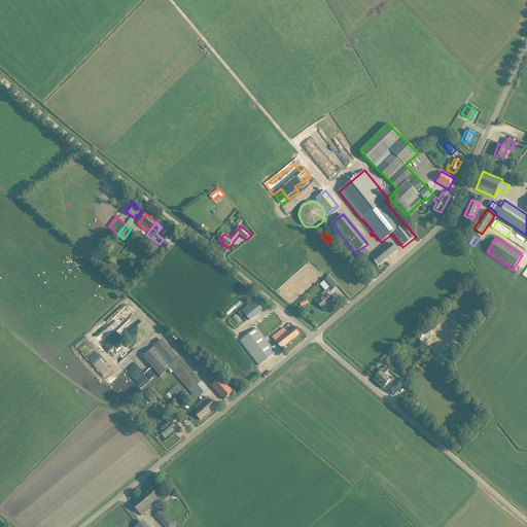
[(167,250),(170,245),(163,239),(160,244),(167,250)]
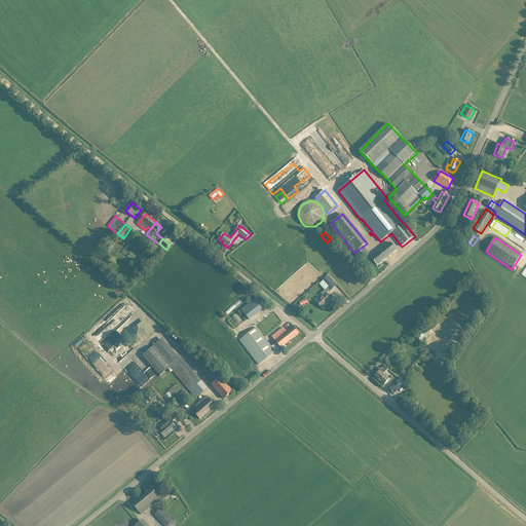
[(377,266),(397,251),(390,242),(371,258),(377,266)]
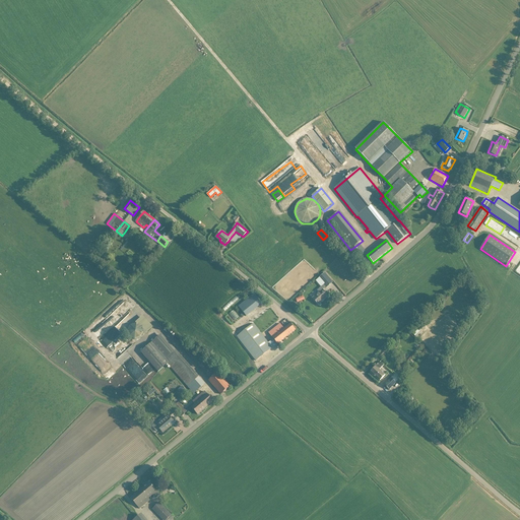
[(350,250),(356,257),(363,253),(364,252),(358,244),(350,250)]
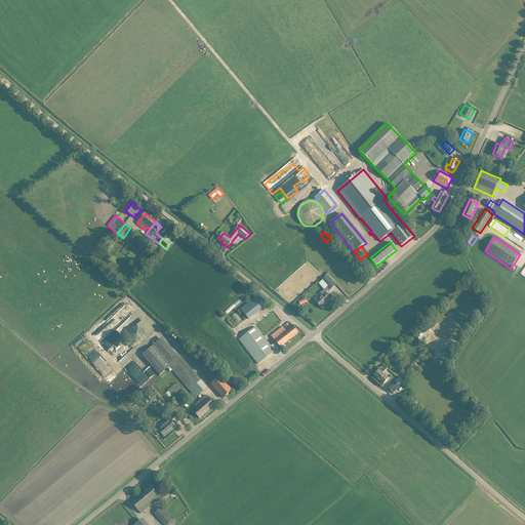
[(158,256),(154,252),(149,258),(152,261),(158,256)]
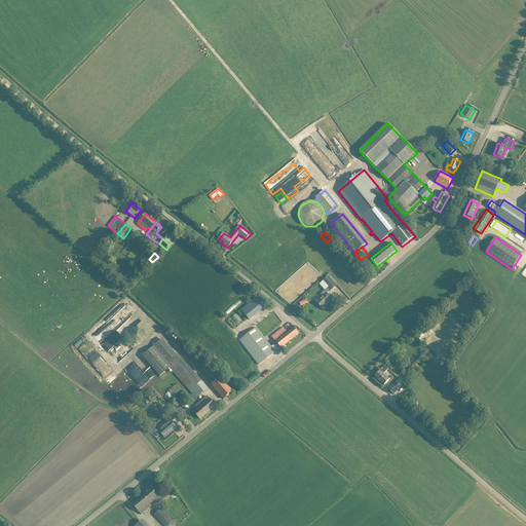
[(337,286),(334,282),(329,276),(325,279),(322,282),(328,289),(321,294),(323,296),(316,302),(322,308),(332,299),(327,294),(330,291),(337,286)]
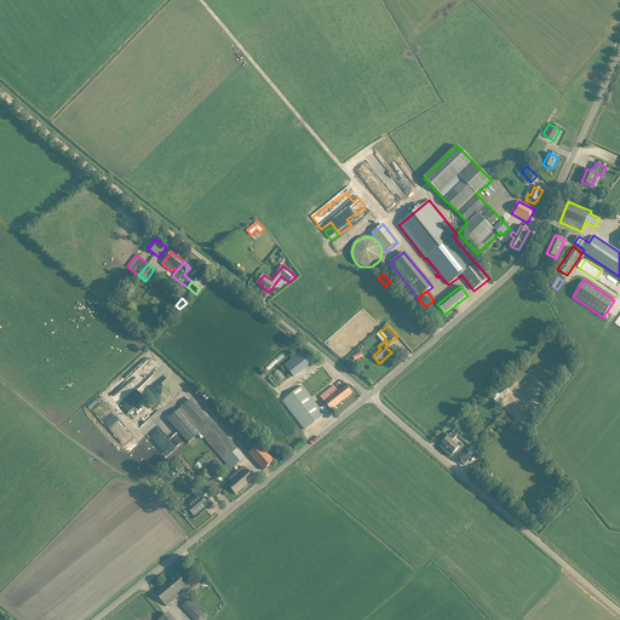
[(303,350),(283,366),(287,369),(292,374),(293,377),(313,361),(303,350)]
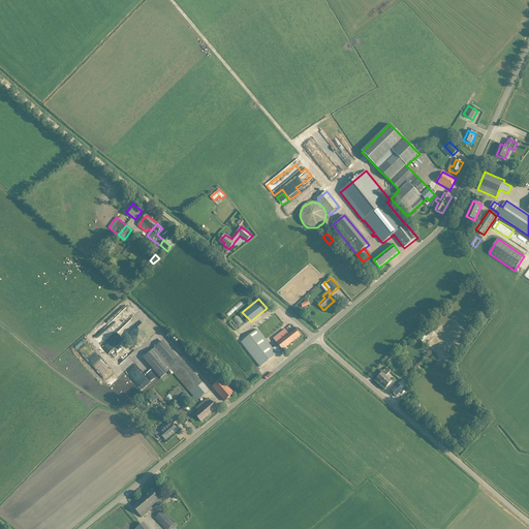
[(235,309),(228,315),(230,318),(238,312),(235,309)]
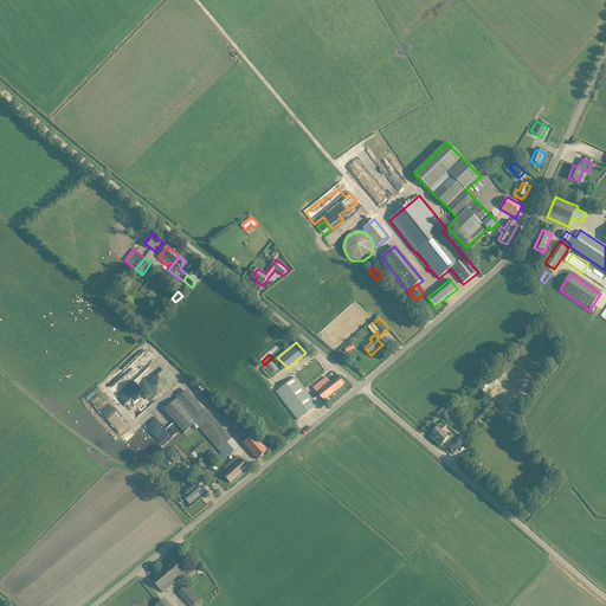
[(130,358),(104,384),(109,388),(111,386),(135,363),(130,358)]
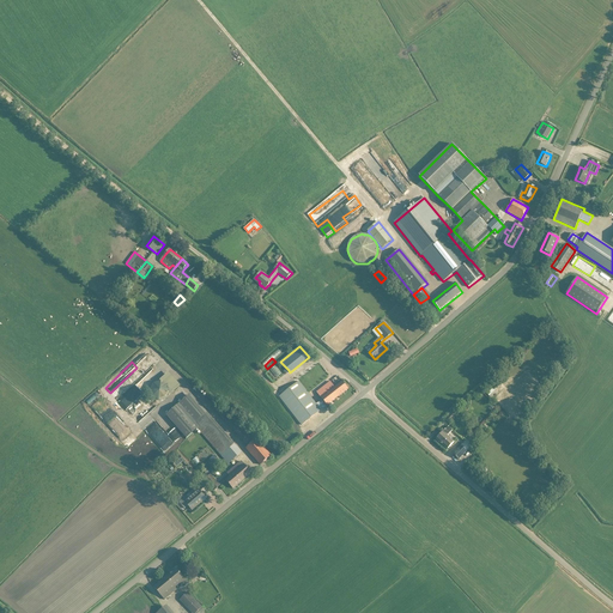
[(323,370),(303,384),(310,393),(329,378),(323,370)]
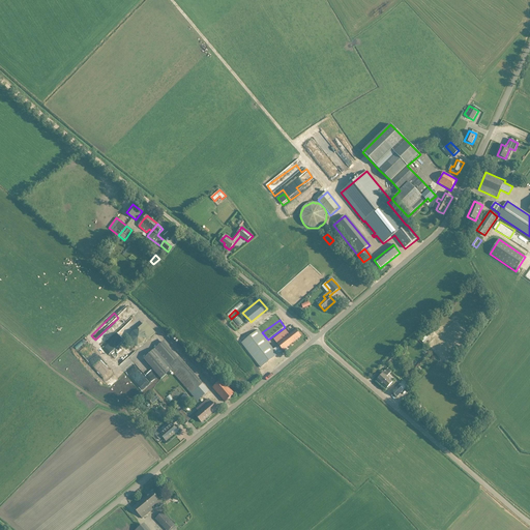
[(138,329),(139,329),(133,331),(129,336),(131,344),(137,347),(143,345),(145,342),(146,342),(156,333),(146,322),(138,329)]
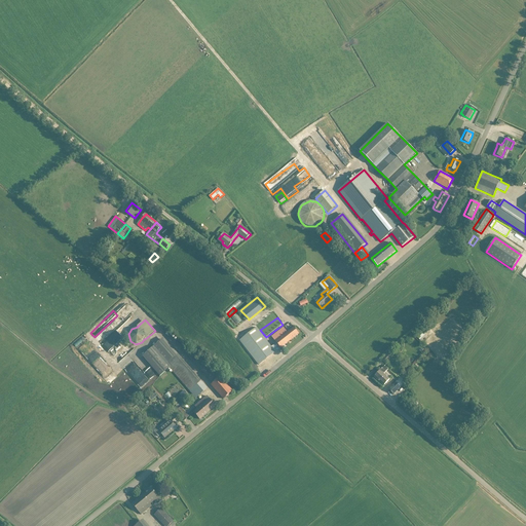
[(420,340),(431,329),(427,325),(416,336),(420,340)]
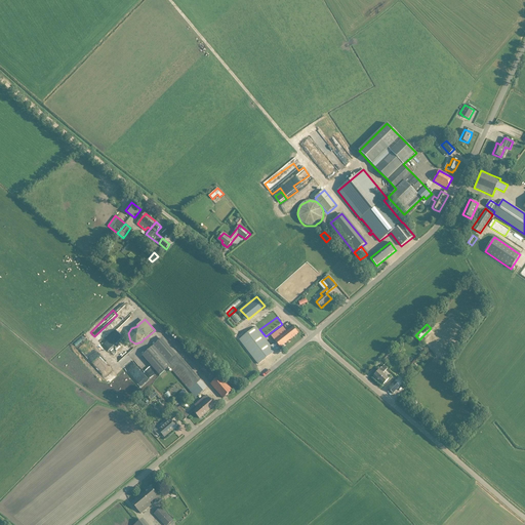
[(283,327),(279,330),(271,336),(276,342),(271,347),(255,327),(239,339),(255,360),(258,364),(275,352),(280,348),(298,333),(293,326),(286,332),(283,327)]
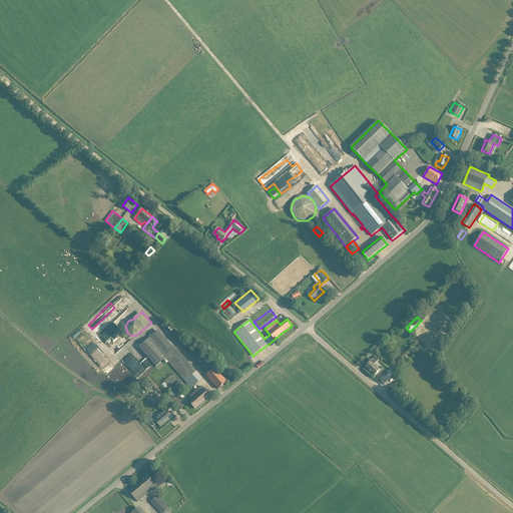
[(110,329),(110,332),(123,332),(123,324),(115,324),(115,329),(110,329)]
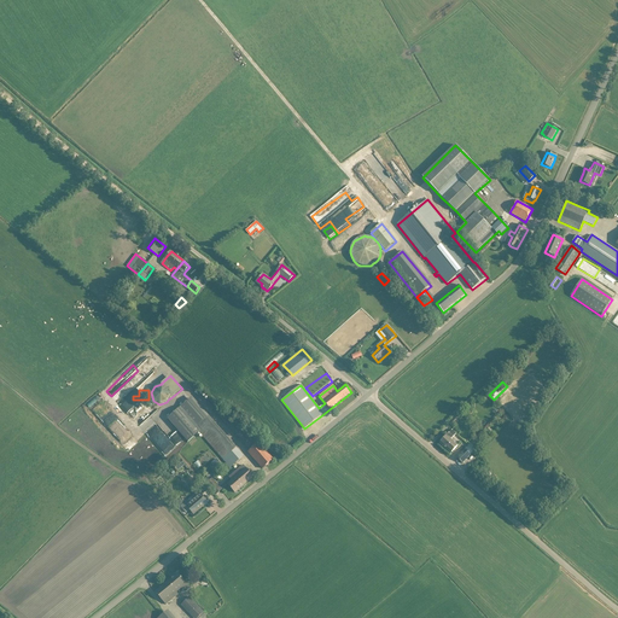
[(223,460),(226,458),(233,466),(244,456),(235,447),(233,448),(190,398),(176,410),(168,419),(188,442),(199,432),(223,460)]
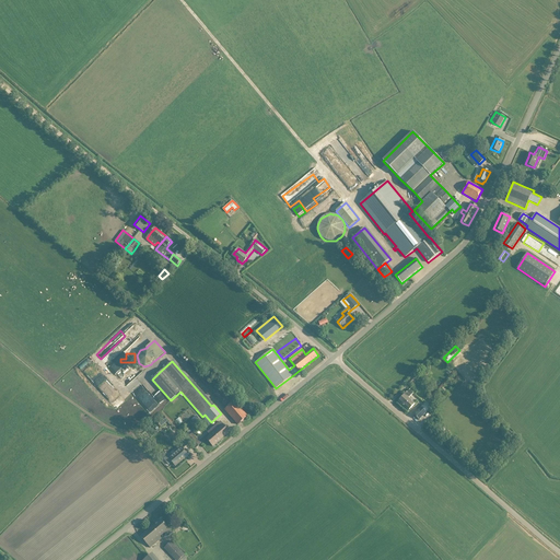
[(225,410),(234,421),(238,424),(247,417),(244,412),(234,401),(224,389),(222,391),(214,381),(211,384),(197,366),(193,361),(191,362),(187,365),(207,387),(208,386),(209,388),(226,408),(225,410)]
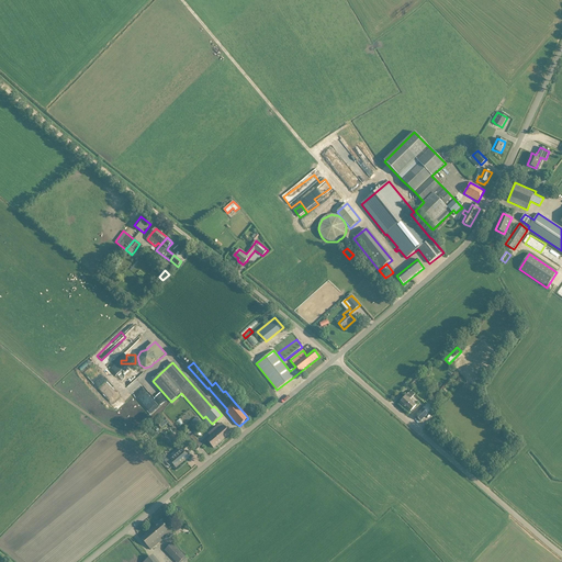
[(131,368),(119,379),(124,384),(135,373),(131,368)]
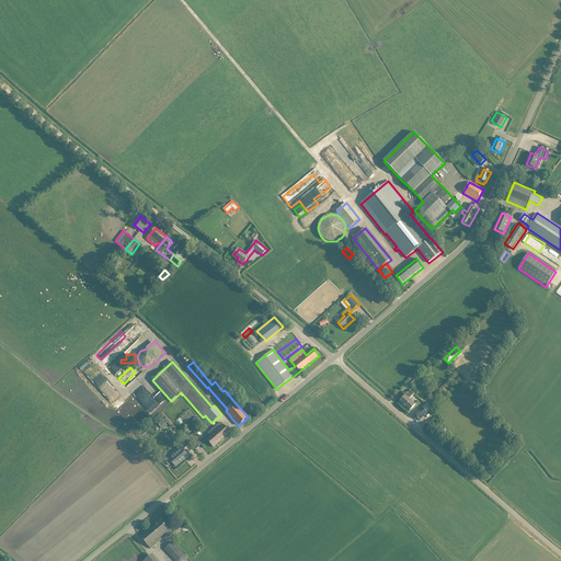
[(414,377),(408,384),(411,387),(415,382),(418,380),(414,377)]
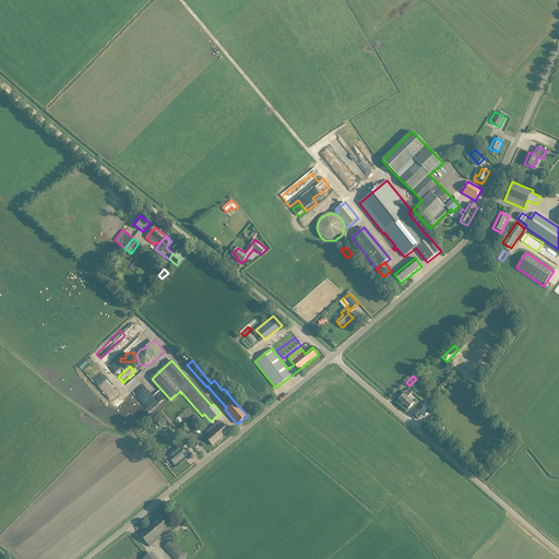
[(264,395),(272,389),(260,377),(253,383),(264,395)]
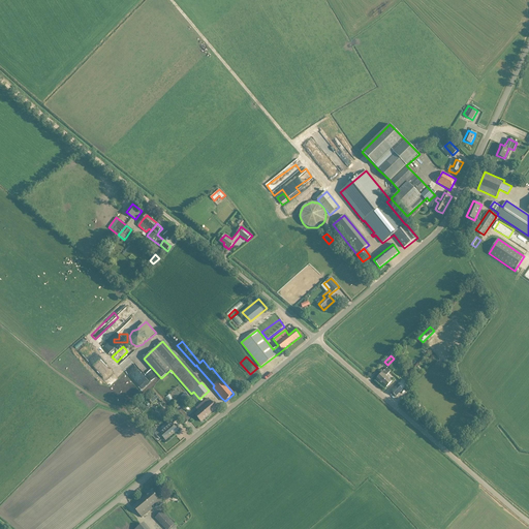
[(235,367),(229,371),(242,385),(247,380),(235,367)]
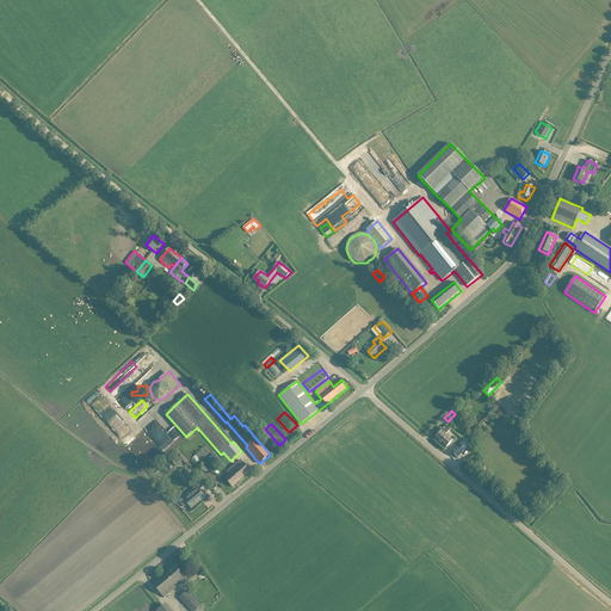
[(445,427),(439,433),(434,438),(446,448),(450,444),(454,440),(446,434),(450,430),(446,426),(445,427)]
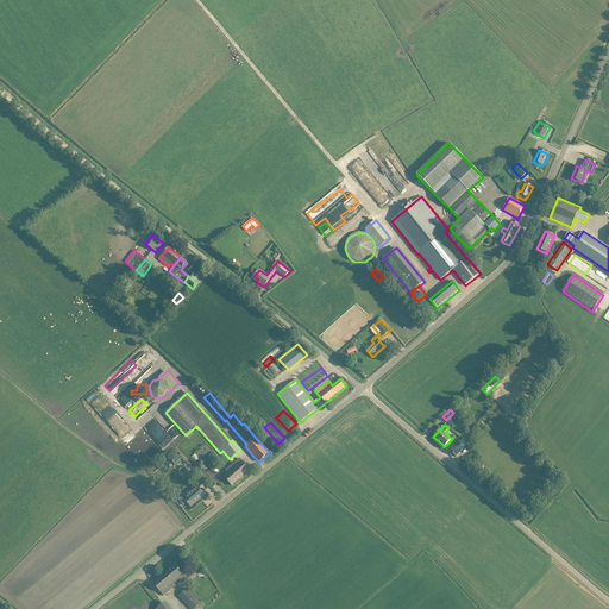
[(165,450),(175,441),(164,431),(156,439),(165,450)]
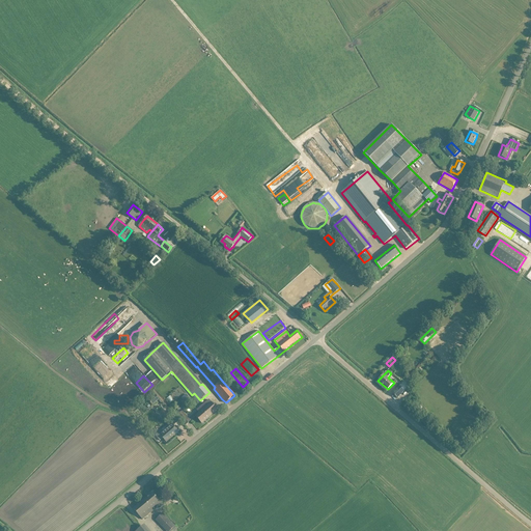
[(397,398),(401,394),(404,391),(409,386),(403,382),(399,386),(392,393),(397,398)]
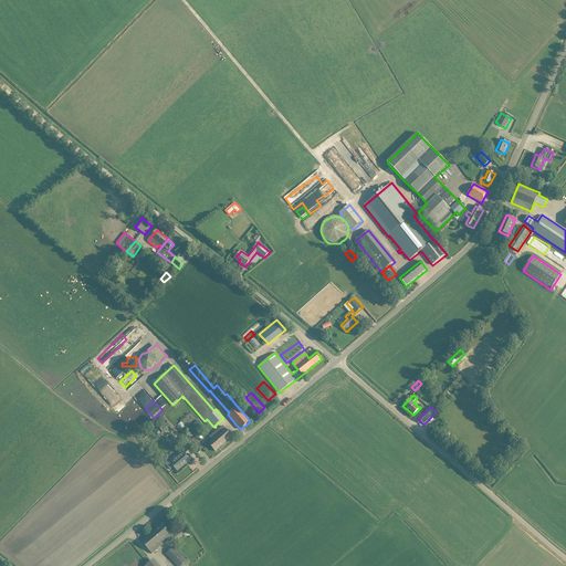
[(158,421),(160,423),(158,426),(161,430),(163,431),(169,426),(164,417),(158,421)]
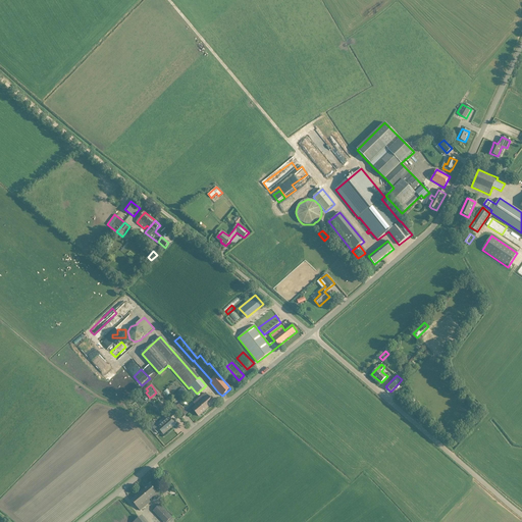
[(214,403),(211,399),(206,393),(197,401),(200,403),(193,409),(199,416),(214,403)]
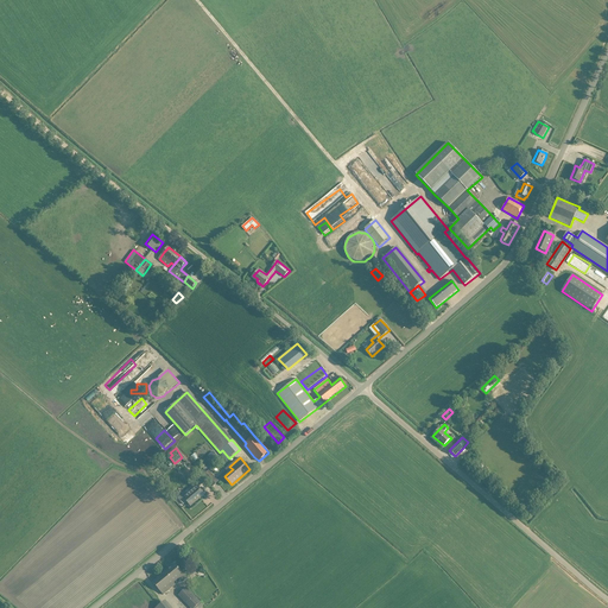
[(203,476),(209,482),(213,487),(219,481),(215,477),(209,472),(203,476)]
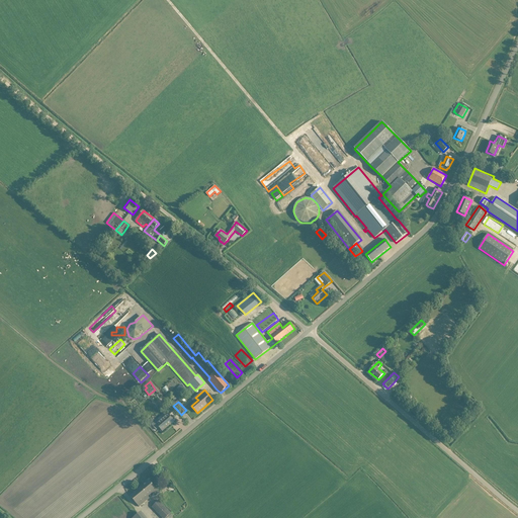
[(160,417),(151,425),(156,430),(159,427),(162,431),(168,427),(175,421),(171,418),(168,414),(162,420),(160,417)]
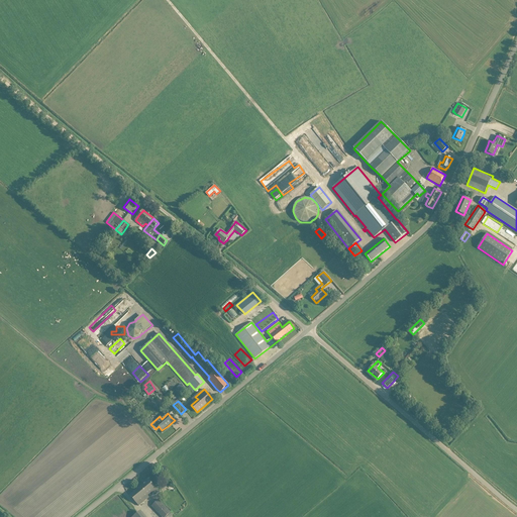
[(139,506),(142,503),(149,497),(147,495),(150,492),(152,495),(156,493),(157,494),(160,493),(148,480),(130,496),(133,499),(139,506)]
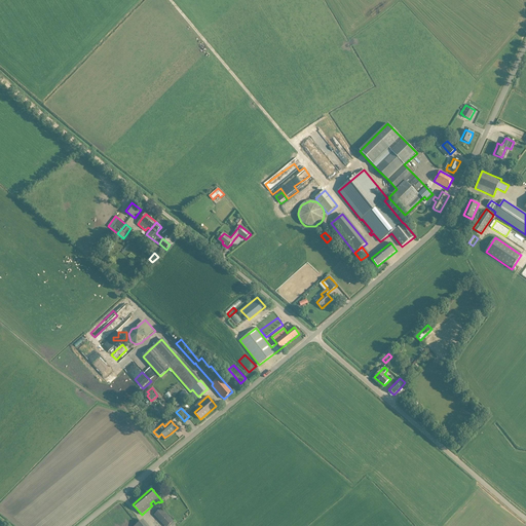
[(154,515),(164,525),(167,525),(174,521),(161,508),(154,515)]
